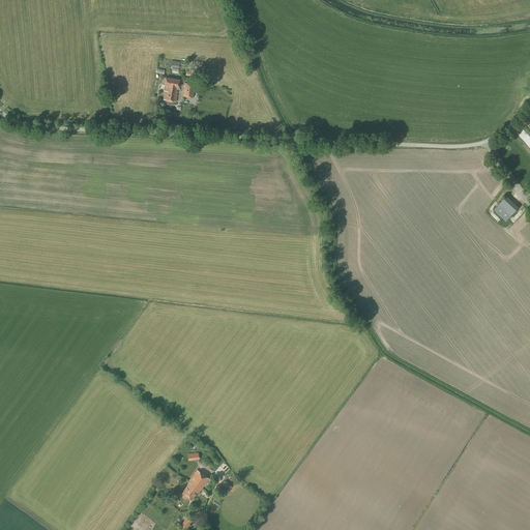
[(184,66),(185,62),(172,61),(171,67),(179,69),(179,65),(184,66)]
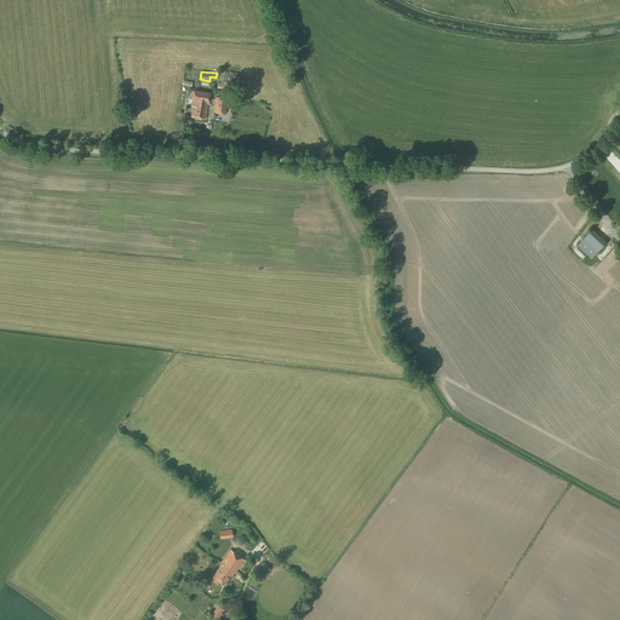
[(228,96),(229,85),(224,85),(224,82),(218,81),(217,89),(219,89),(219,95),(228,96)]
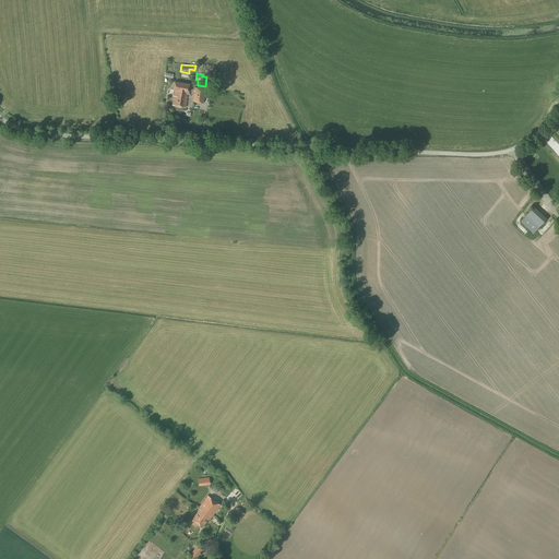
[(189,92),(190,84),(175,82),(171,96),(174,96),(173,105),(186,107),(188,92),(189,92)]
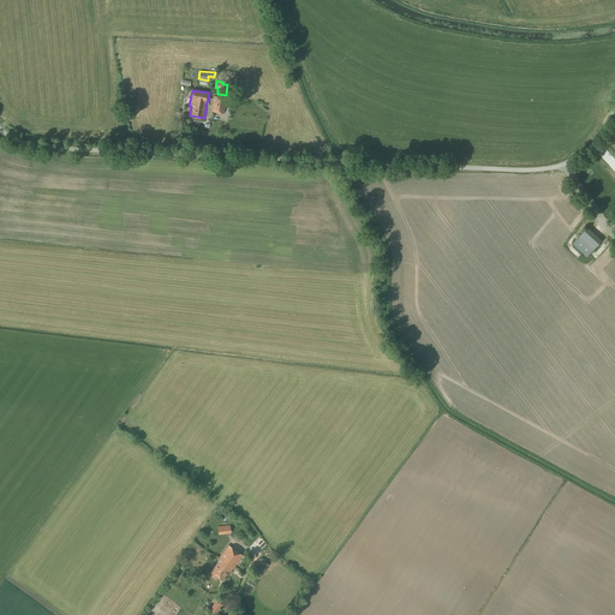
[(225,114),(227,99),(214,96),(212,112),(225,114)]
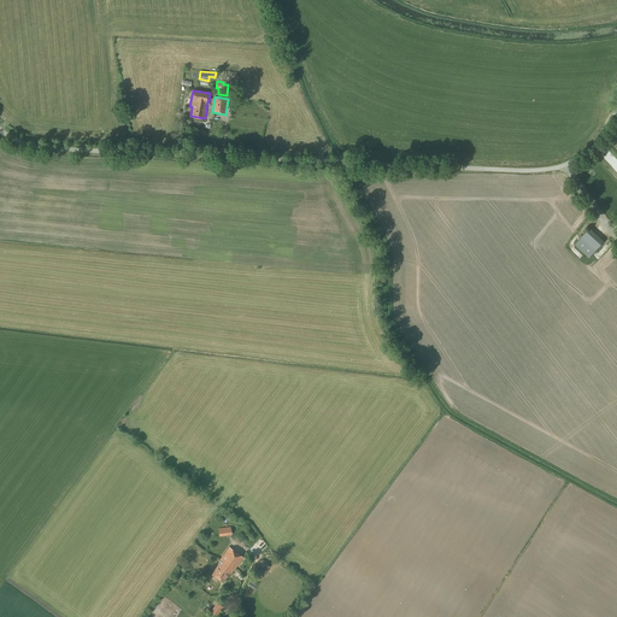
[(589,258),(604,242),(589,229),(575,245),(589,258)]
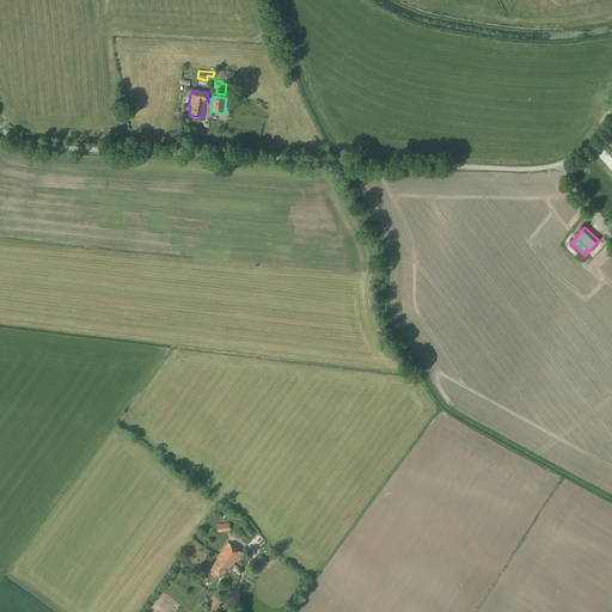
[(255,539),(259,545),(261,546),(265,543),(261,536),(255,539)]
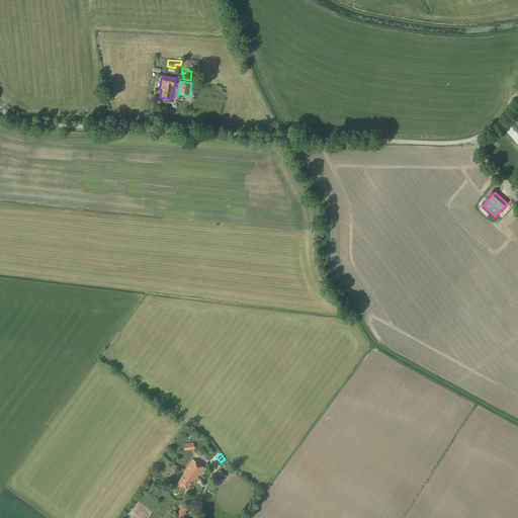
[(194,482),(204,468),(192,459),(184,469),(186,470),(178,482),(187,488),(193,481),(194,482)]
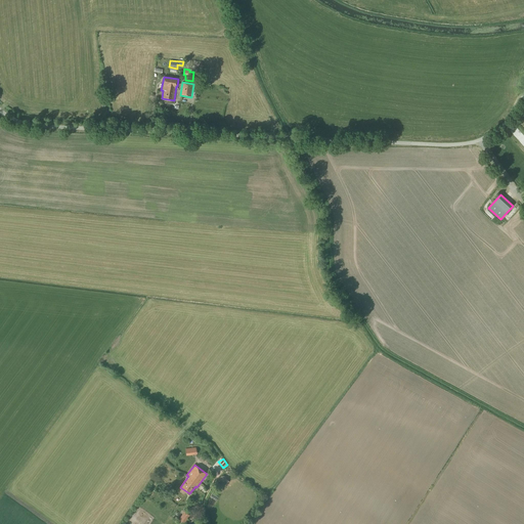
[(184,523),(190,515),(184,511),(178,519),(184,523)]
